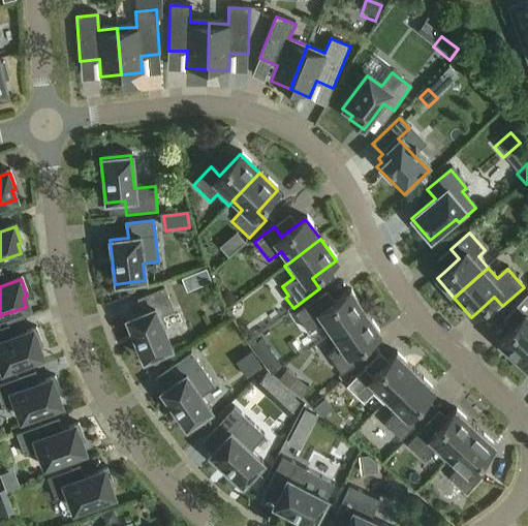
[(138,299),(145,312),(126,319),(143,361),(171,349),(158,318),(178,310),(167,286),(138,299)]
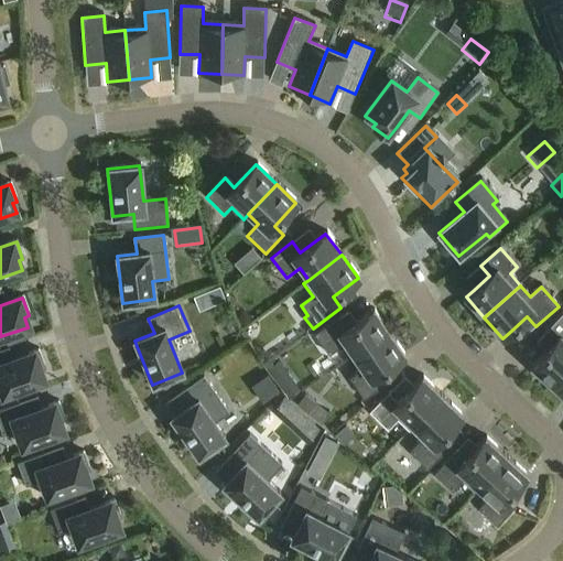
[(349,362),(355,358),(389,334),(372,311),(346,328),(339,317),(314,335),(328,356),(340,348),(349,362)]
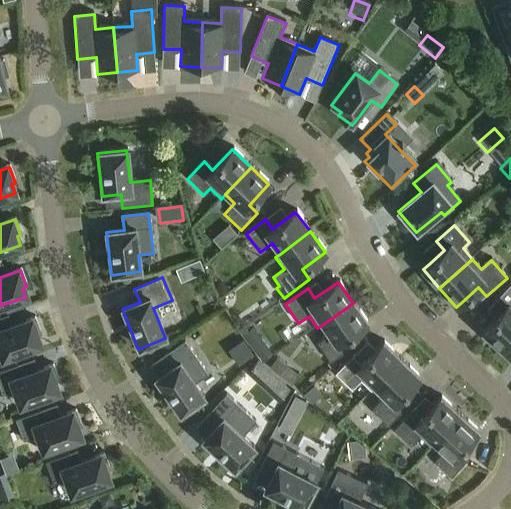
[(495,319),(483,332),(501,349),(510,338),(510,286),(510,285),(494,303),(502,311),(495,319)]
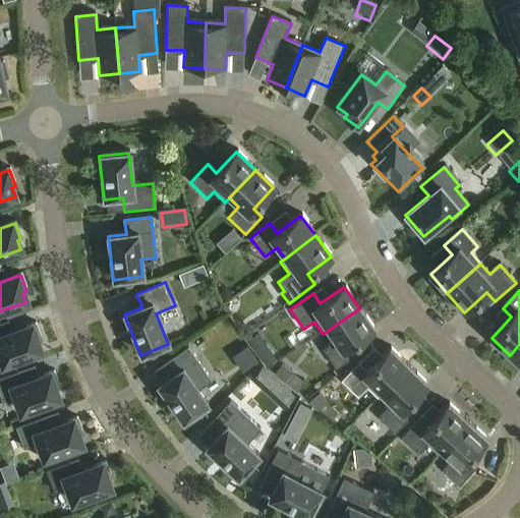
[(19,307),(3,313),(6,322),(22,315),(19,307)]
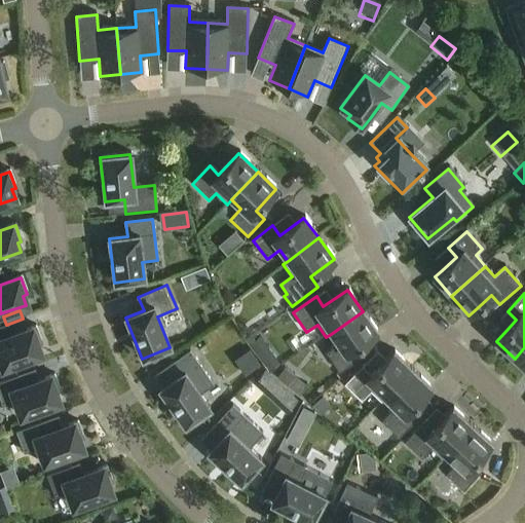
[(363,311),(331,334),(339,344),(326,353),(339,373),(360,359),(352,349),(377,332),(363,311)]
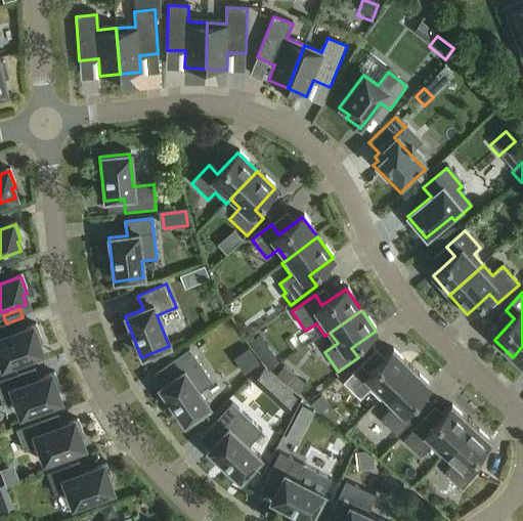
[(0,362),(2,367),(40,353),(37,344),(40,342),(35,327),(2,339),(0,334),(0,362)]
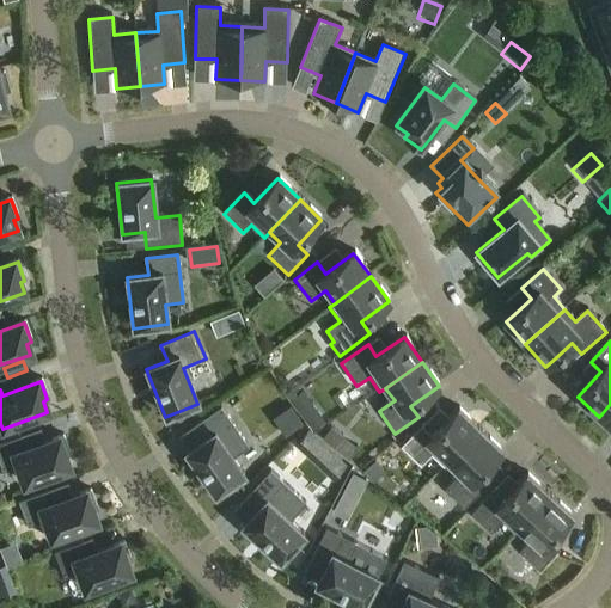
[(301,394),(291,403),(299,415),(311,405),(301,394)]
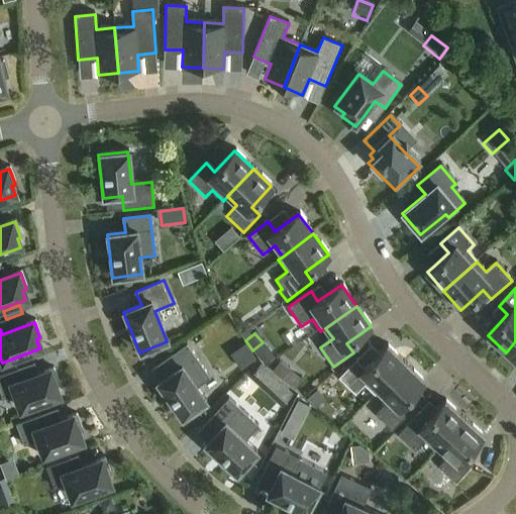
[(515,341),(506,352),(515,362),(515,341)]
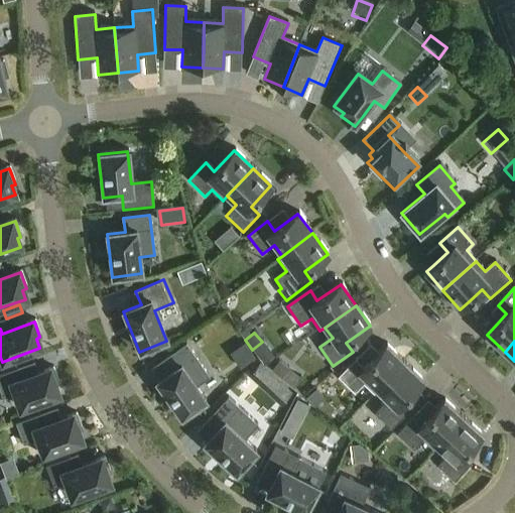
[(156,382),(180,417),(205,401),(195,387),(208,378),(184,345),(163,360),(171,371),(156,382)]
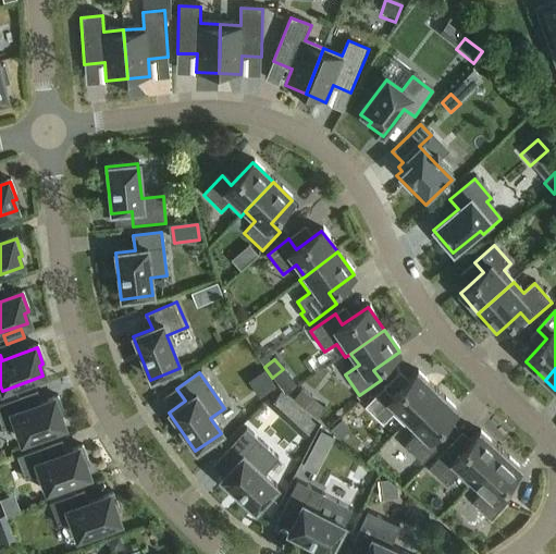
[(404,427),(408,421),(436,393),(417,372),(394,395),(385,386),(365,408),(382,426),(393,415),(404,427)]
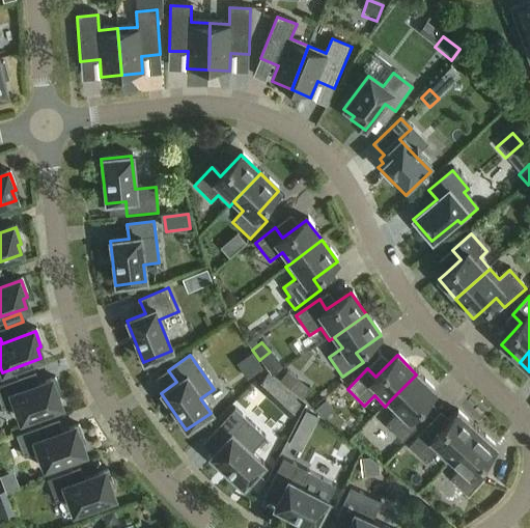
[(298,381),(286,372),(279,382),(290,391),(298,381)]
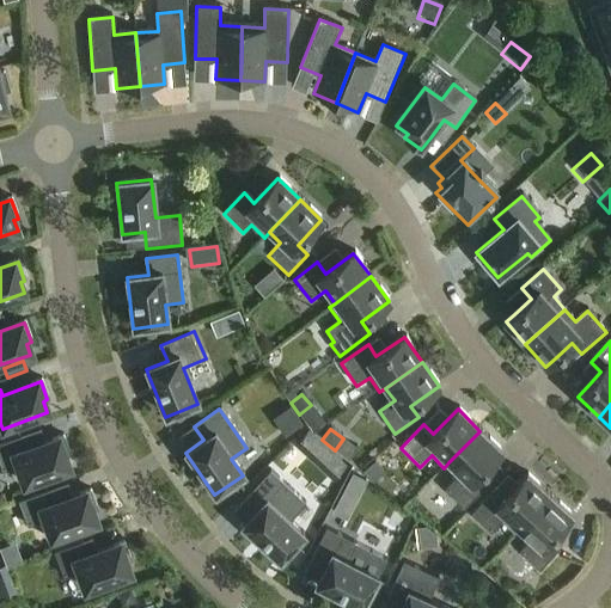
[(480,431),(448,462),(460,474),(444,490),(464,509),(487,485),(477,476),(501,452),(480,431)]
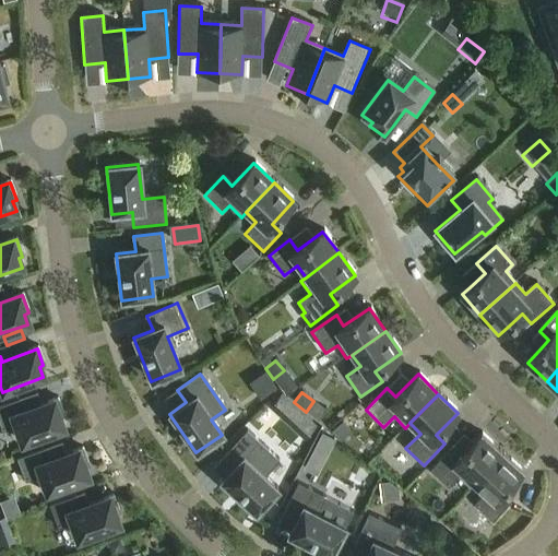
[(281,397),(268,410),(304,442),(317,429),(281,397)]
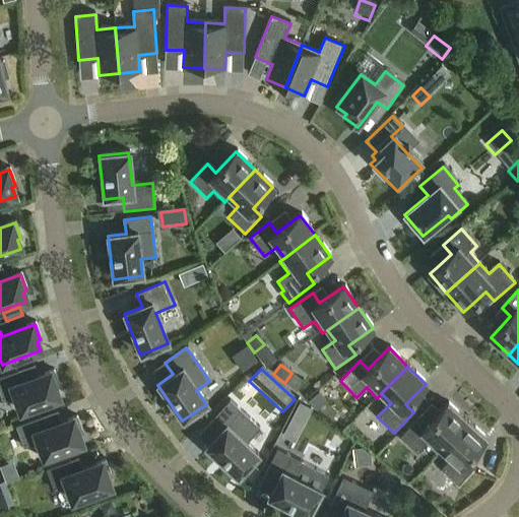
[(0,399),(1,403),(14,398),(20,412),(58,398),(55,389),(59,388),(53,372),(20,384),(16,373),(0,378),(0,399)]
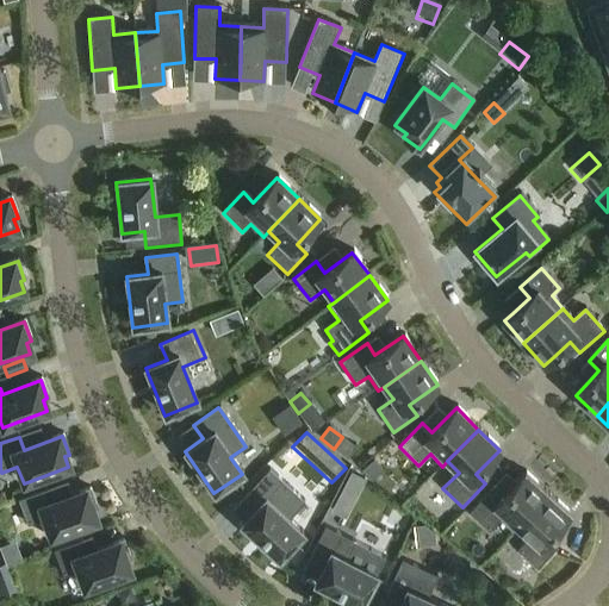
[(366,469),(361,472),(371,483),(373,482),(383,474),(373,462),(366,469)]
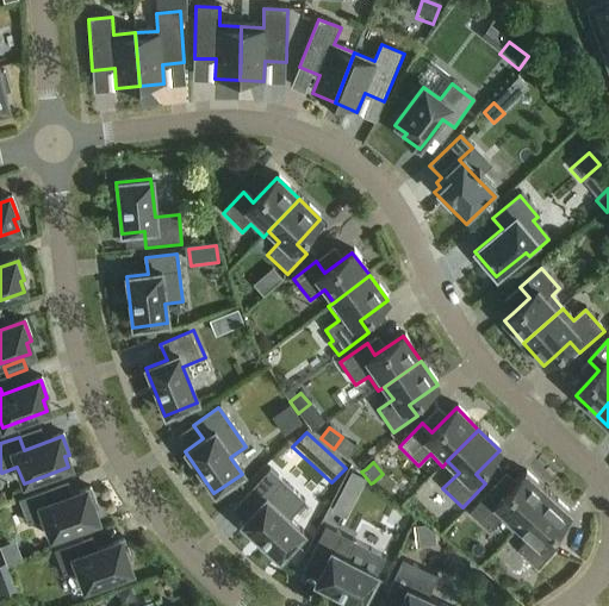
[(241,524),(279,558),(303,533),(287,520),(303,503),(268,470),(243,497),(256,507),(241,524)]
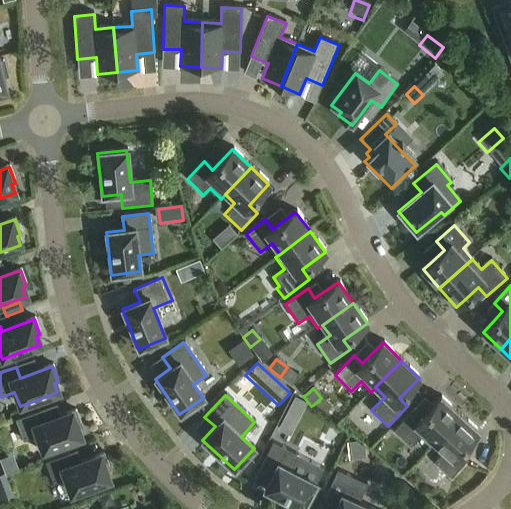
[(430,447),(434,443),(459,415),(440,397),(421,419),(412,411),(393,431),(411,447),(419,437),(430,447)]
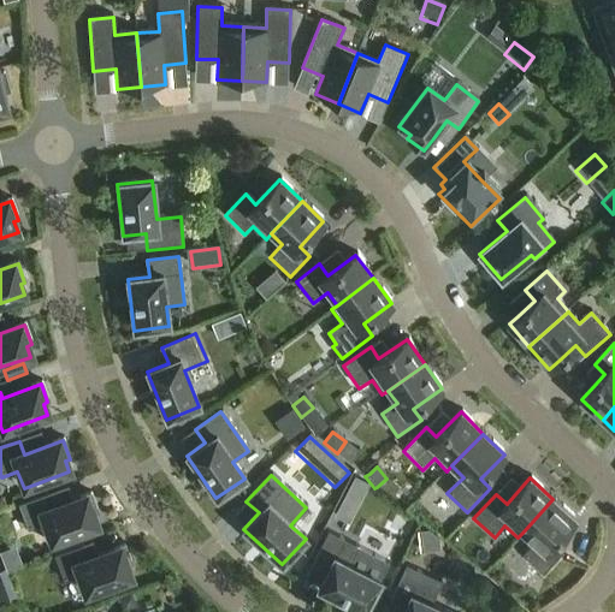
[(19,505),(29,532),(45,526),(52,542),(96,526),(93,515),(96,514),(90,494),(52,509),(47,495),(19,505)]
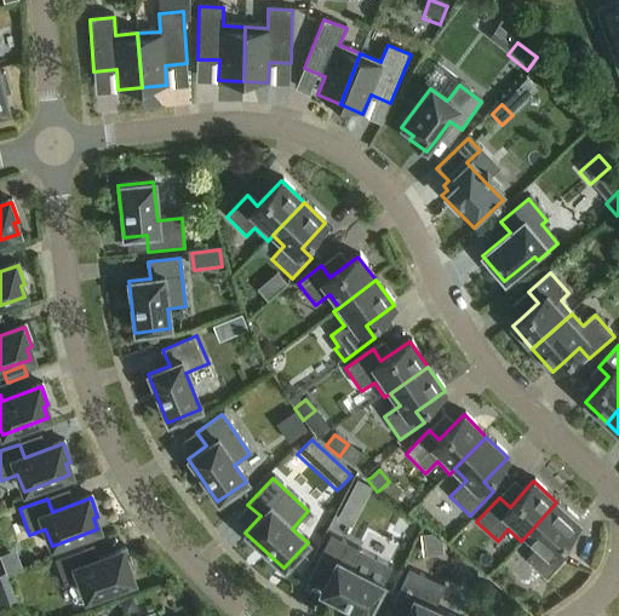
[(556,502),(526,536),(538,546),(526,560),(546,579),(566,557),(555,547),(579,522),(556,502)]
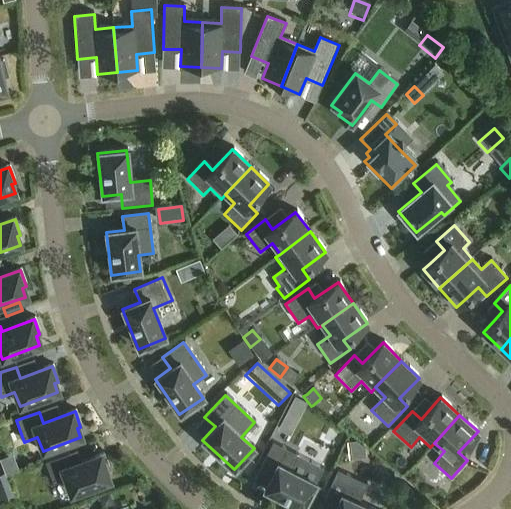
[(283,419),(277,431),(289,438),(296,425),(283,419)]
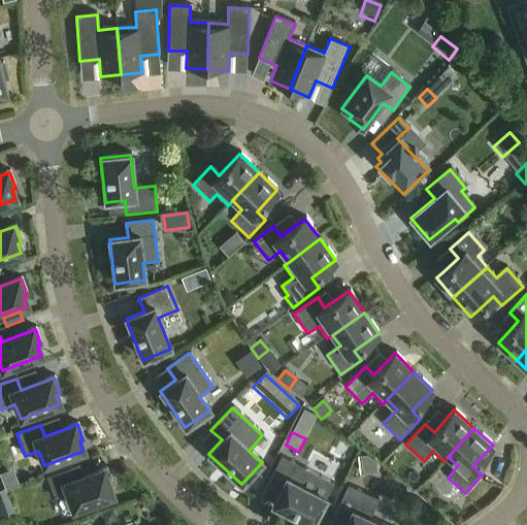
[(325,498),(332,484),(306,470),(281,457),(268,481),(281,488),(272,504),(309,524),(311,524),(325,498)]
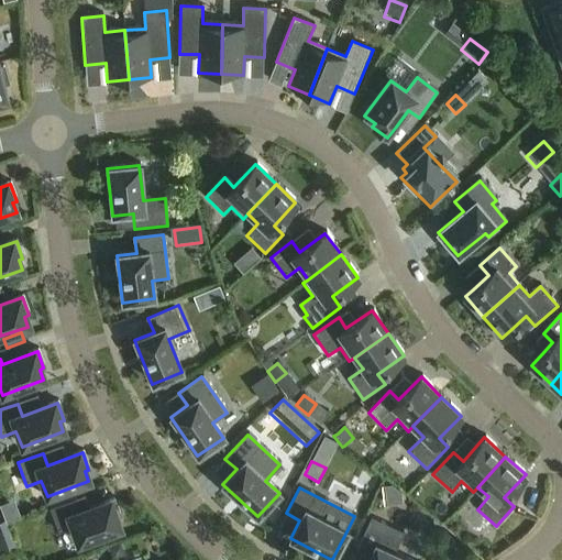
[(392,487),(381,489),(383,507),(403,505),(401,495),(400,495),(392,487)]
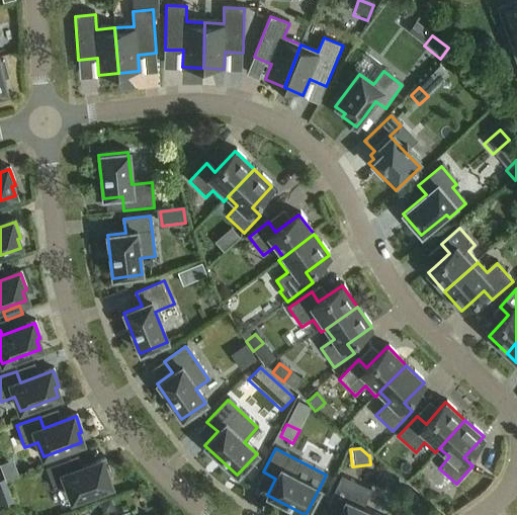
[(45,468),(53,491),(67,486),(72,501),(109,486),(106,477),(110,476),(104,460),(72,471),(68,460),(45,468)]
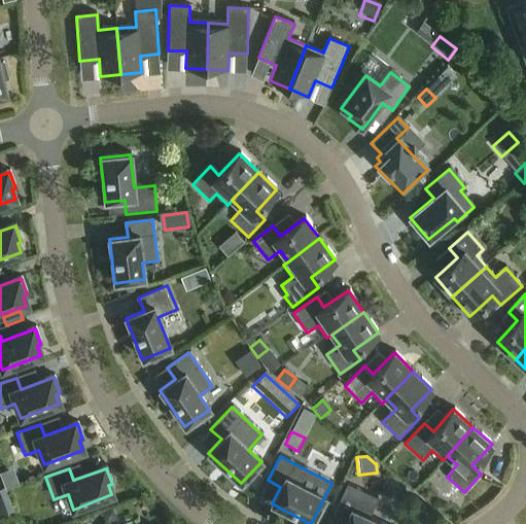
[(334,514),(347,519),(345,523),(381,523),(369,518),(377,498),(347,485),(334,514)]
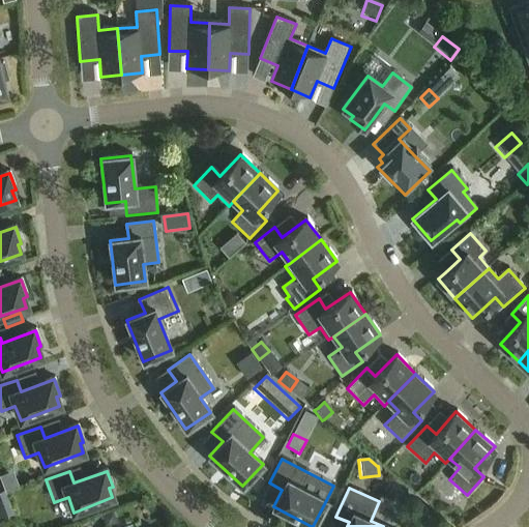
[(11,511),(0,516),(0,524),(13,519),(11,511)]
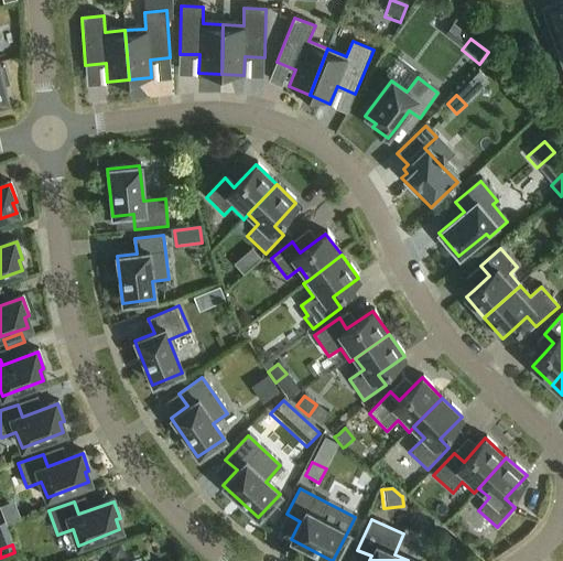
[(120,547),(108,551),(111,560),(121,560),(123,556),(120,547)]
